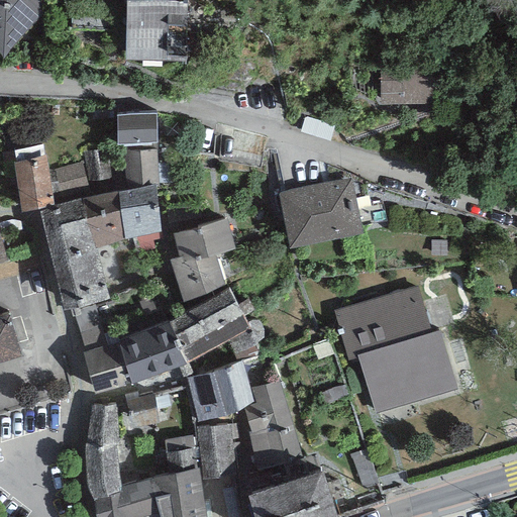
[(42,0),(0,0),(0,54),(3,58),(43,12),(42,0)]
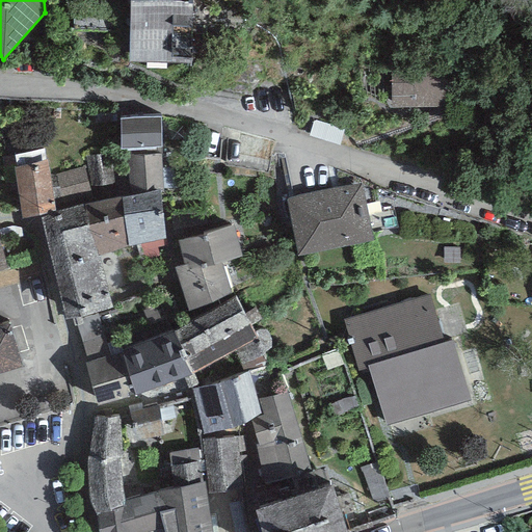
[(193,1),(134,0),(129,0),(128,61),(191,62),(193,1)]
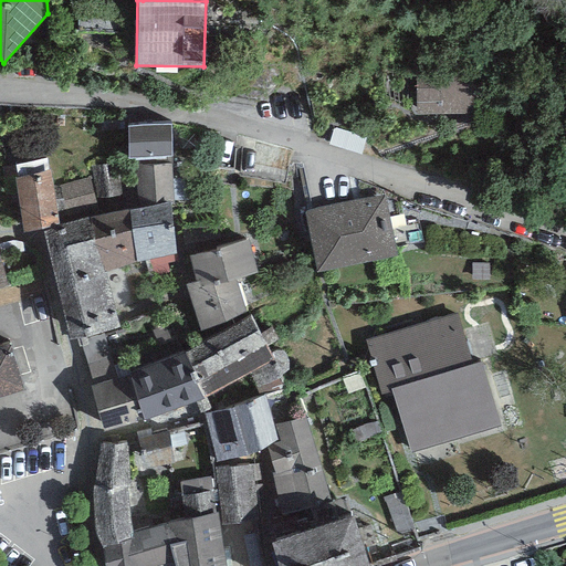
[(474,74),(416,76),(417,114),(475,113),(474,74)]
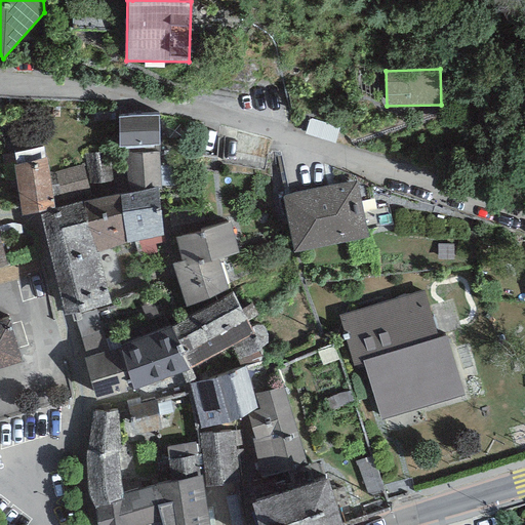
[(118,116),(119,147),(160,146),(159,114),(118,116)]
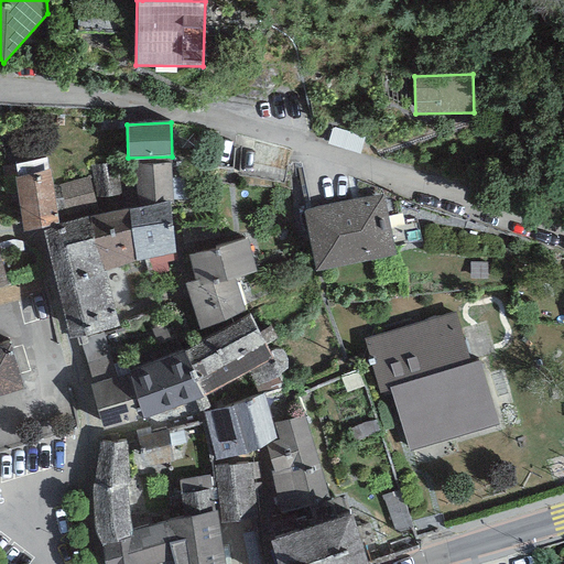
[(13,177),(23,231),(42,228),(60,225),(50,169),(47,170),(45,159),(14,164),(17,176),(13,177)]
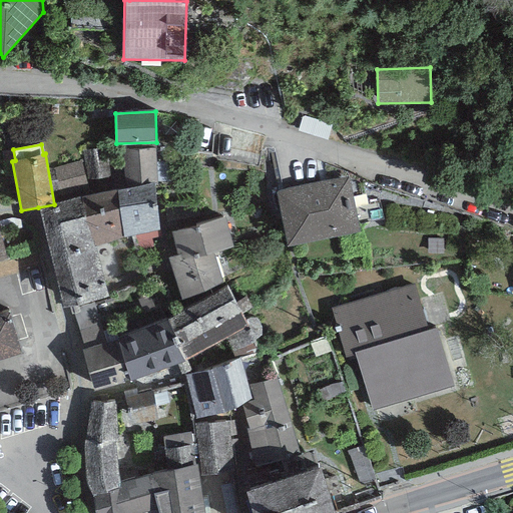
[(107,146),(83,150),(87,180),(111,176),(107,146)]
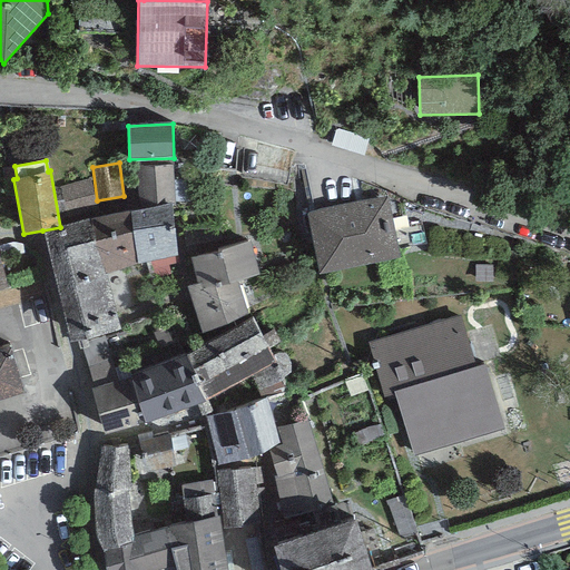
[(172,165),(135,167),(139,209),(170,205),(175,205),(172,165)]
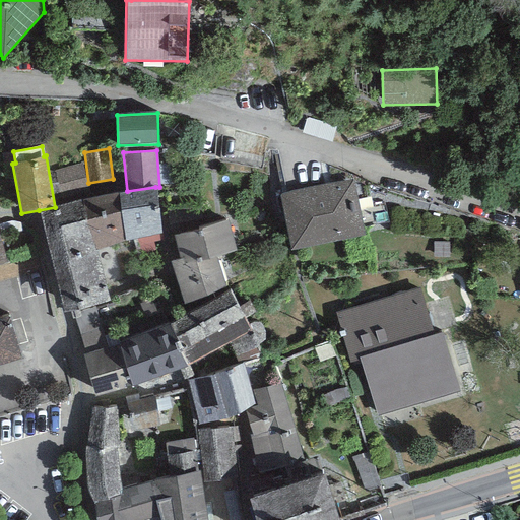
[(82,165),(54,172),(62,201),(89,194),(82,165)]
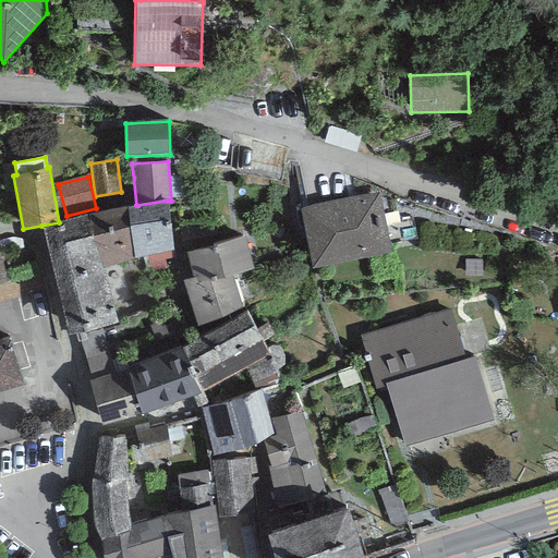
[(378,193),(299,208),(312,269),(391,253),(378,193)]
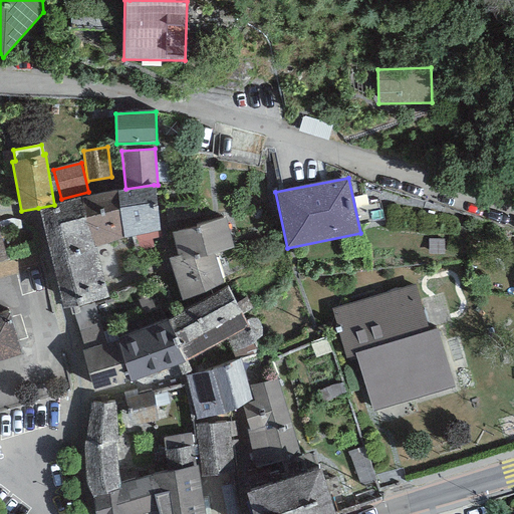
[(160,231),(154,185),(125,189),(116,191),(123,238),(160,231)]
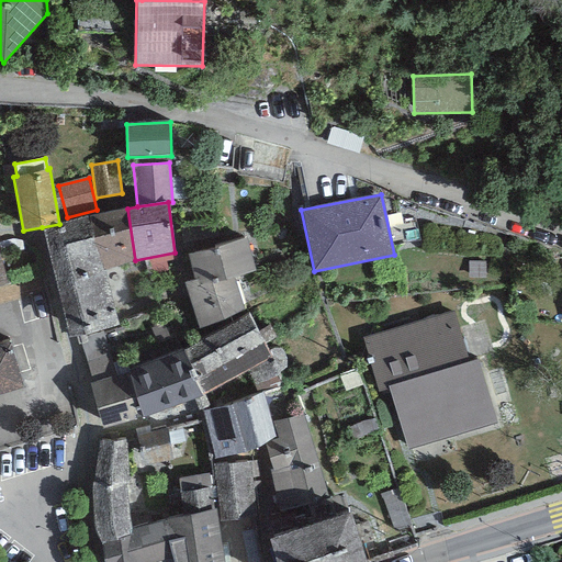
[(127,209),(88,215),(98,255),(101,254),(104,268),(135,260),(127,209)]
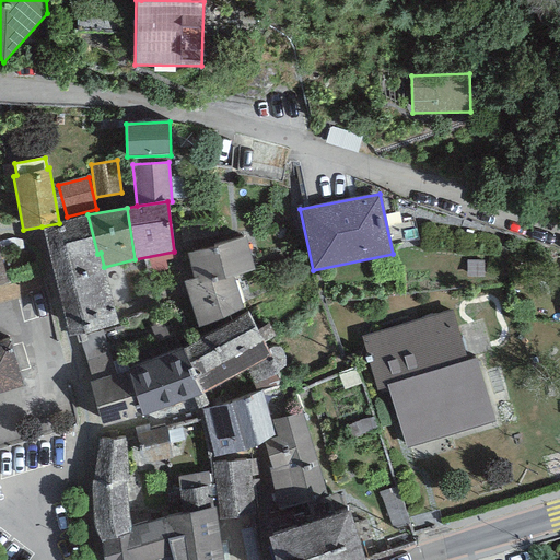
[(59,223),(42,226),(51,265),(97,254),(88,214),(59,223)]
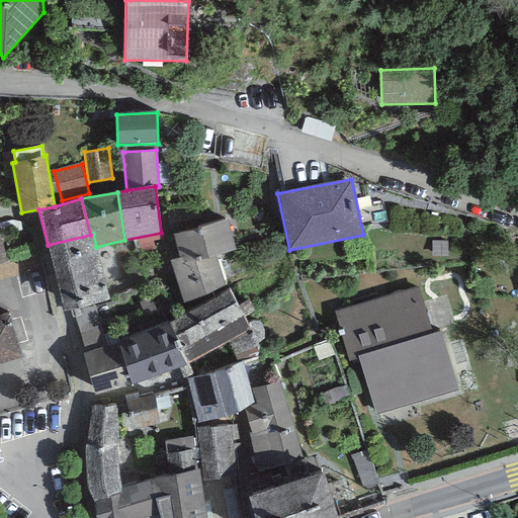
[(227,220),(173,235),(179,259),(192,255),(194,262),(216,256),(236,250),(227,220)]
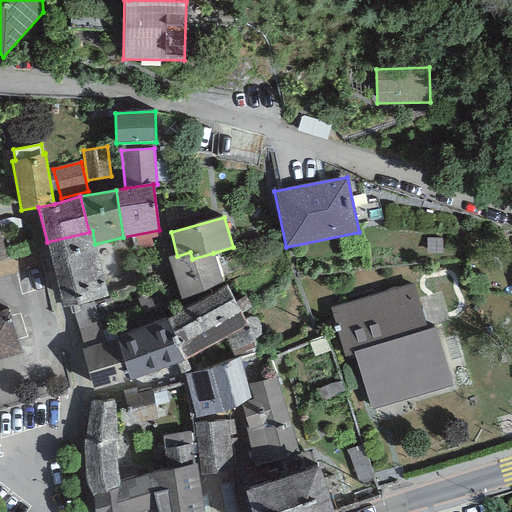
[(47,242),(56,279),(101,268),(95,244),(92,231),(89,232),(47,242)]
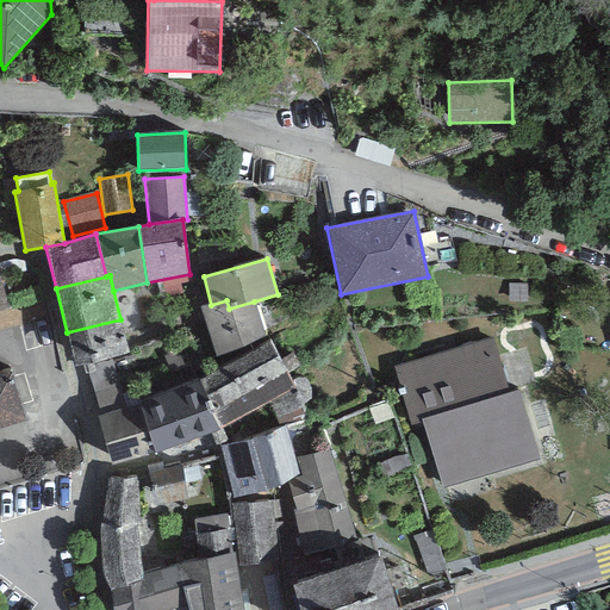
[(226,300),(211,305),(200,307),(221,368),(267,343),(254,302),(229,309),(226,300)]
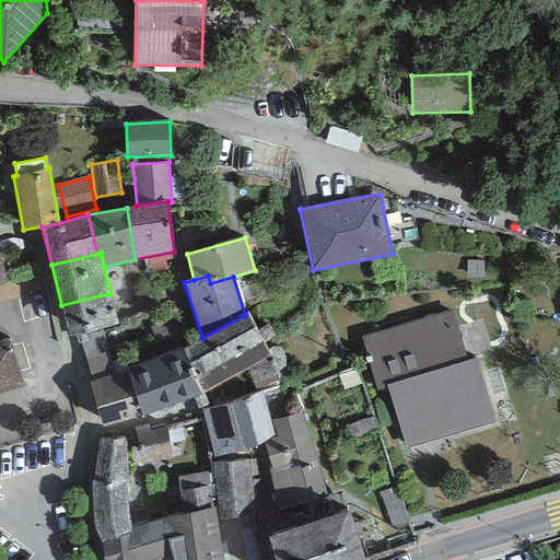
[(111,293),(61,305),(70,337),(119,325),(111,293)]
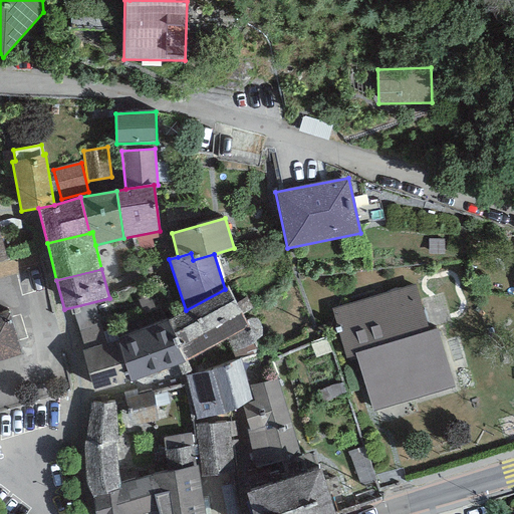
[(415,284),(331,309),(346,358),(356,355),(372,411),(454,387),(437,328),(430,331),(415,284)]
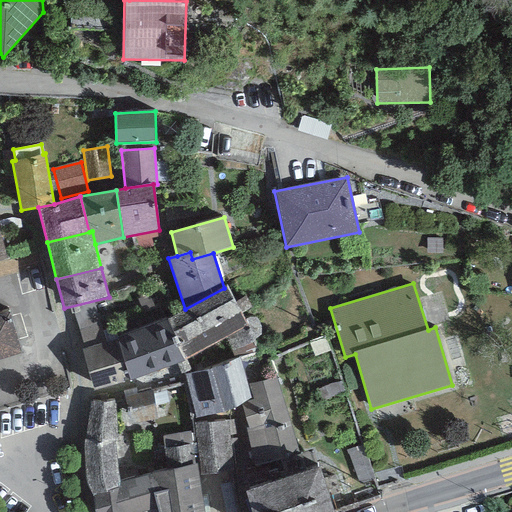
[(227,287),(224,288),(185,309),(166,320),(184,360),(245,324),(227,287)]
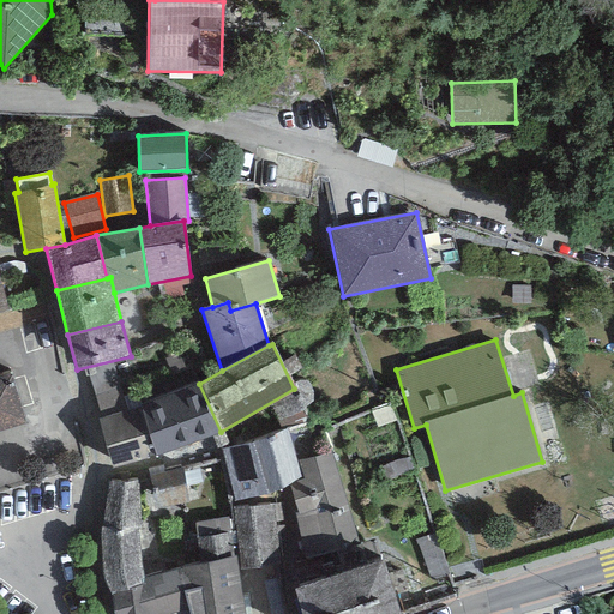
[(0,432),(25,423),(10,371),(0,373),(0,432)]
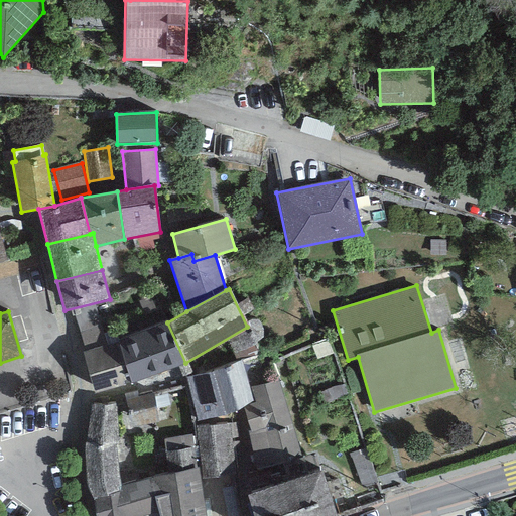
[(185,363),(167,323),(118,341),(131,383),(185,363)]
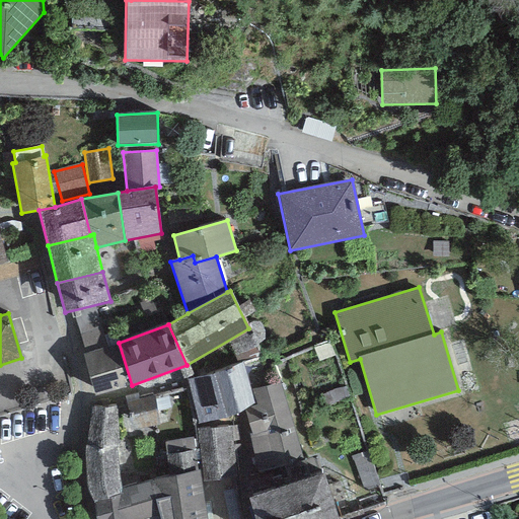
[(86,353),(82,355),(95,395),(132,385),(119,343),(107,347),(102,327),(80,335),(86,353)]
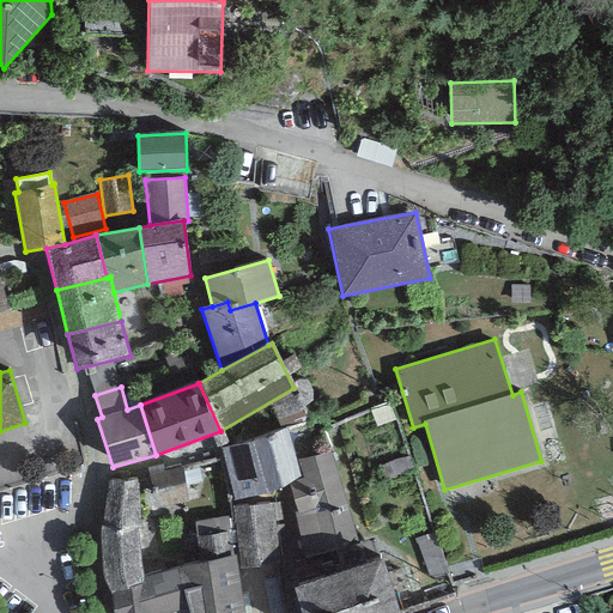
[(289,429),(219,448),(234,502),(290,486),(289,483),(302,479),(297,460),(289,429)]
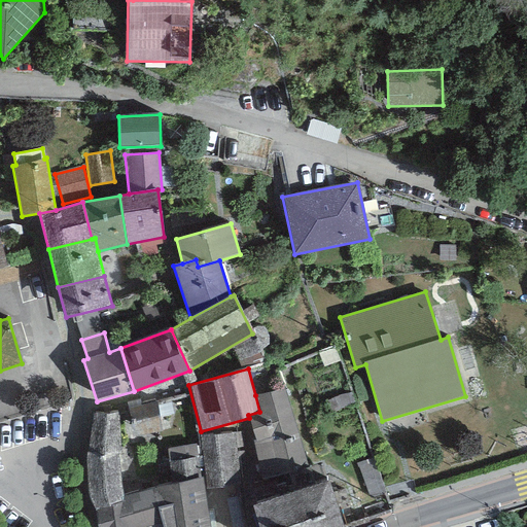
[(285,386),(255,395),(259,412),(248,415),(249,418),(255,440),(252,441),(264,480),(308,466),(285,386)]
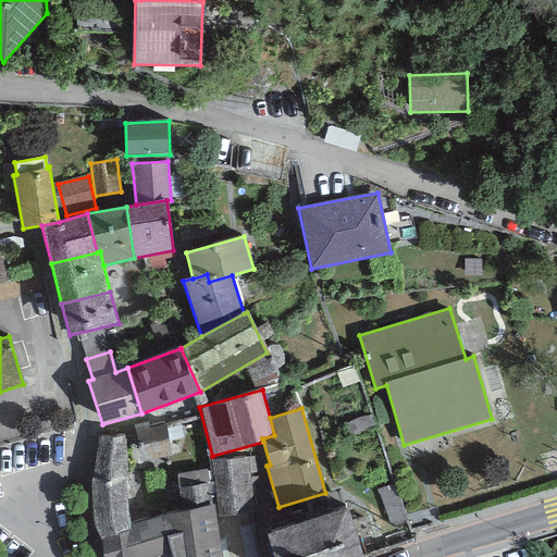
[(148,422),(134,425),(140,462),(172,457),(165,425),(149,428),(148,422)]
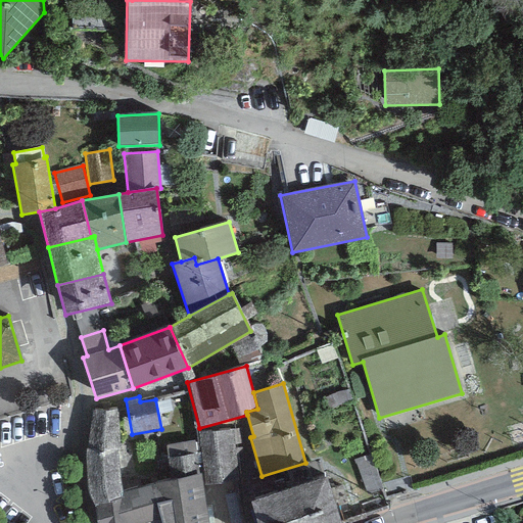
[(93,410),(85,454),(116,448),(119,448),(116,409),(93,410)]
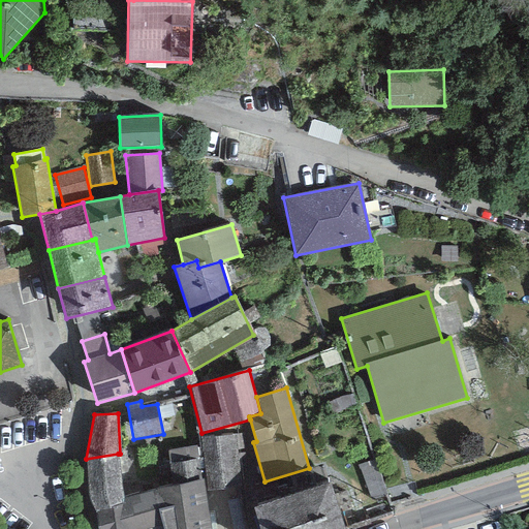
[(236,434),(201,438),(207,492),(242,488),(236,434)]
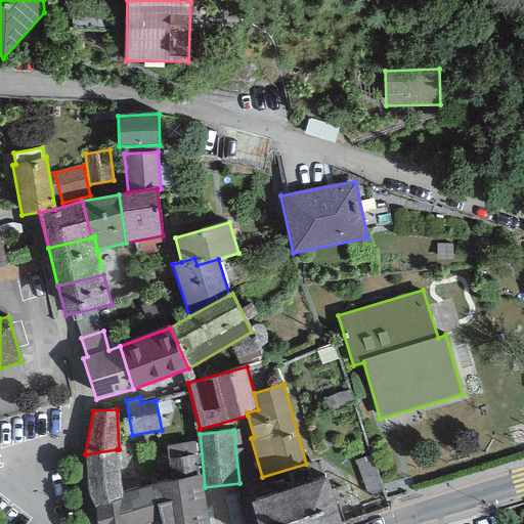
[(194,441),(166,446),(170,480),(199,475),(194,441)]
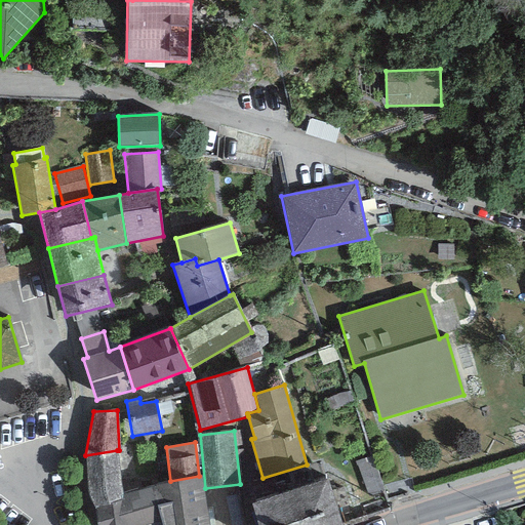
[(88,493),(95,509),(96,524),(147,524),(162,521),(157,506),(163,505),(157,484),(122,493),(117,450),(85,455),(88,493)]
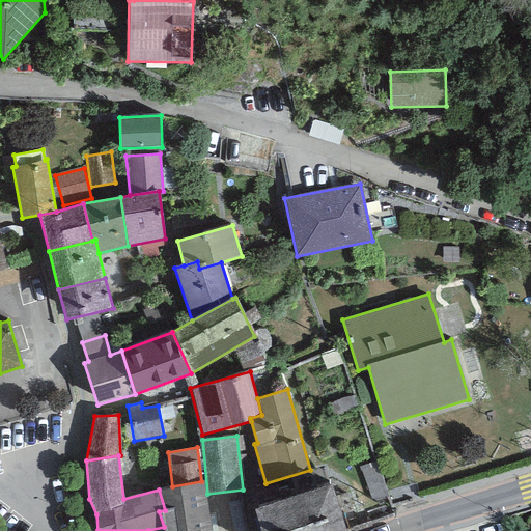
[(172,486),(159,490),(165,510),(159,511),(164,527),(164,530),(211,530),(204,480),(201,481),(172,486)]
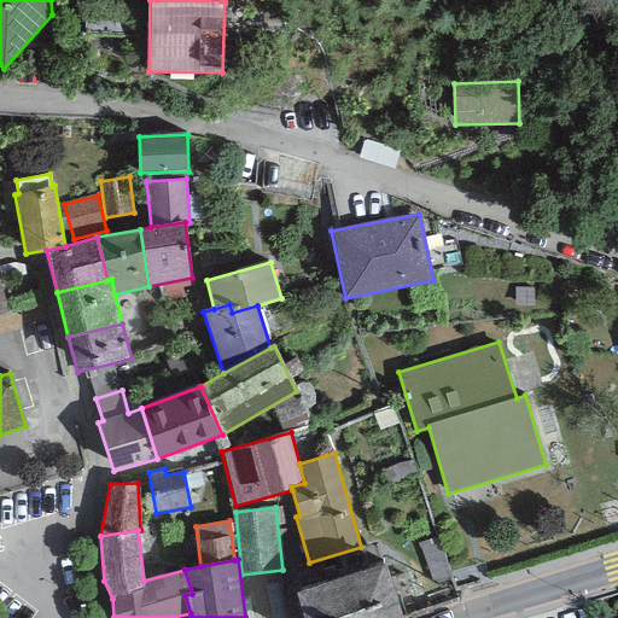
[(404,617),(388,564),(295,593),(302,617),(404,617)]
